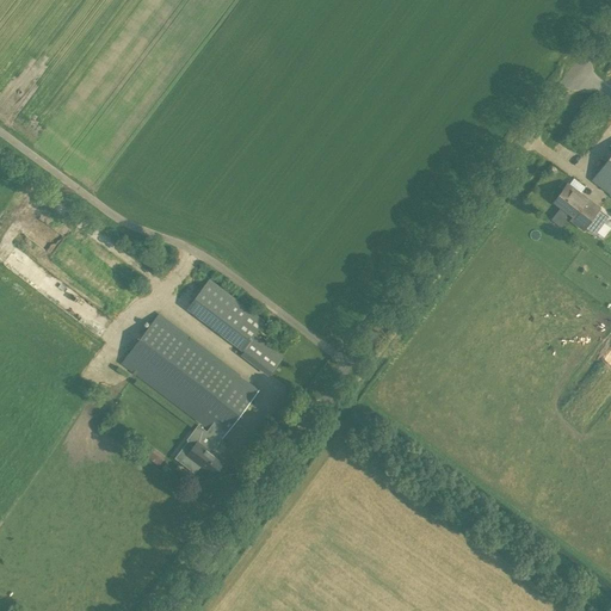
[(610,195),(610,154),(592,180),(610,195)]
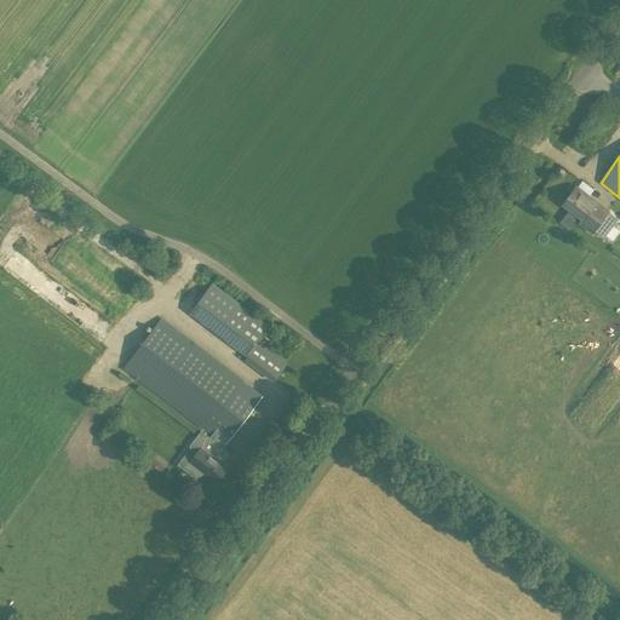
[(592,233),(608,212),(575,187),(563,205),(586,222),(583,225),(592,233)]
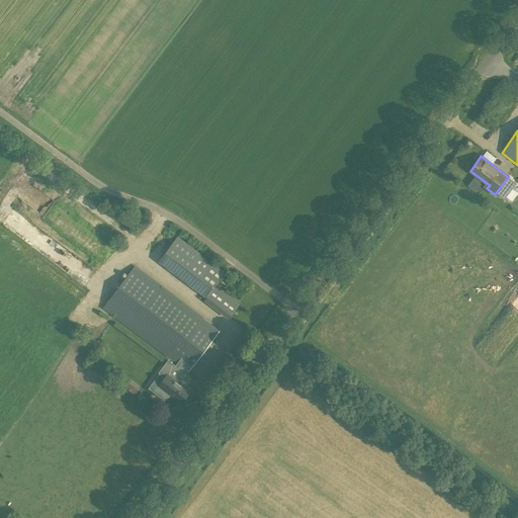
[(466,185),(473,190),(480,181),(472,177),(466,185)]
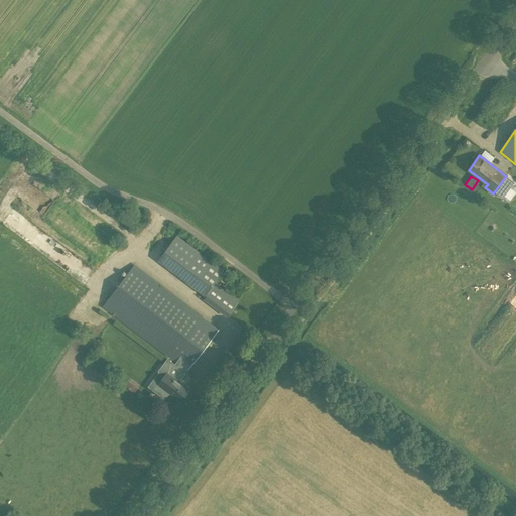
[(215,283),(224,270),(177,235),(158,260),(206,295),(215,283)]
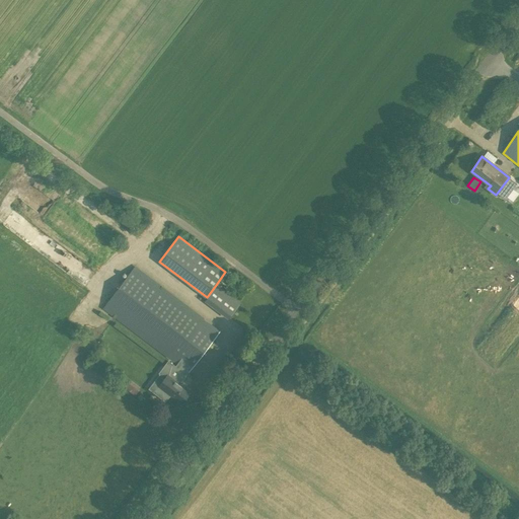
[(189,373),(220,330),(135,267),(103,308),(177,365),(187,372),(189,373)]
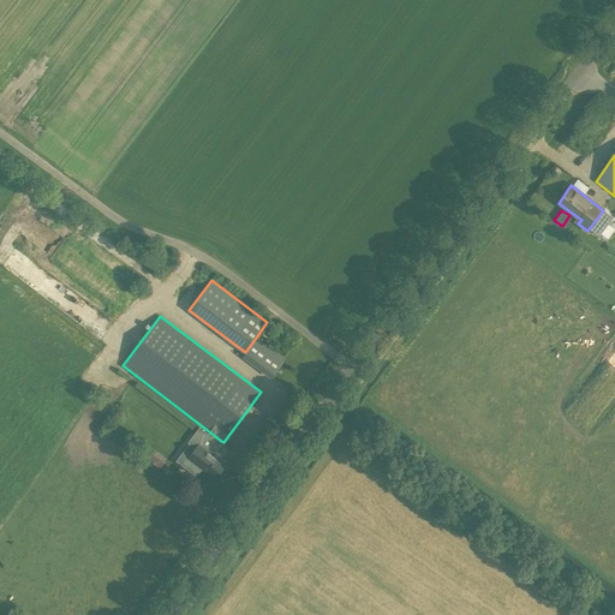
[(243,357),(272,378),(285,359),(256,338),(245,352),(245,353),(243,357)]
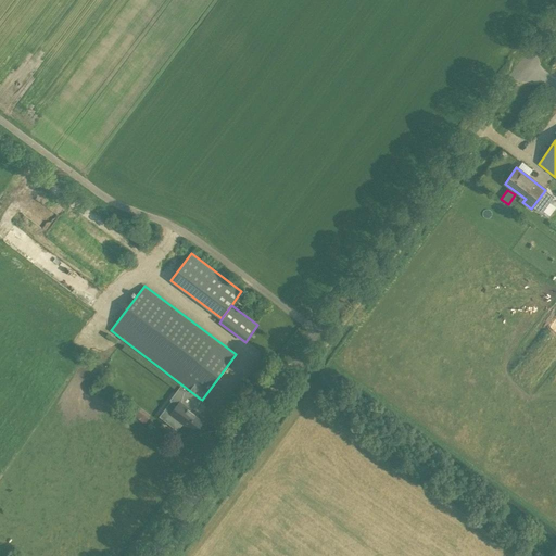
[(200,399),(190,391),(189,393),(180,387),(169,400),(177,405),(169,414),(193,432),(203,420),(198,415),(200,412),(194,407),(200,399)]
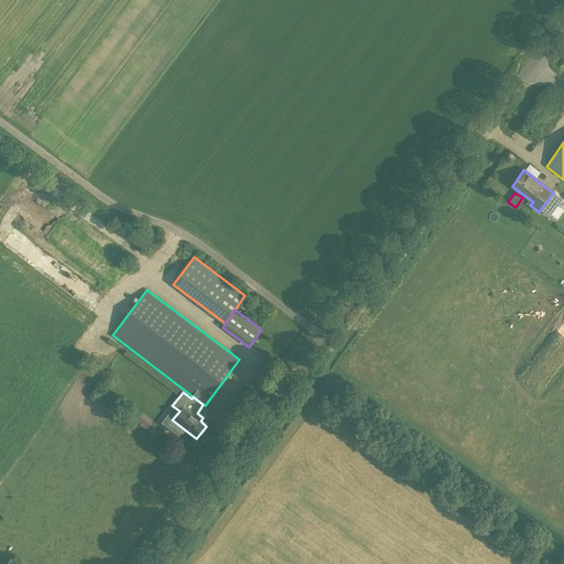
[(147,430),(153,422),(138,410),(131,419),(147,430)]
